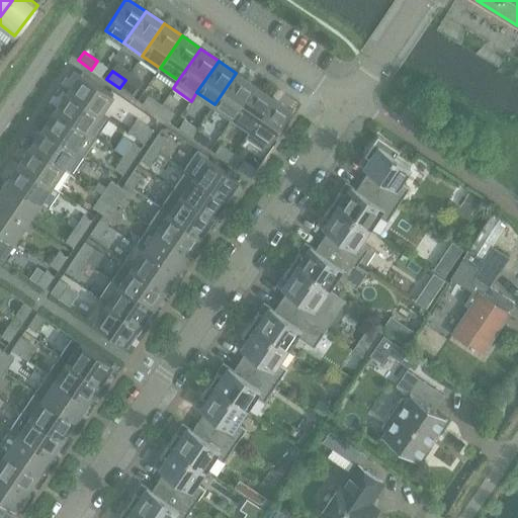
[(82,74),(83,73),(82,72),(69,92),(100,113),(113,94),(82,74)]
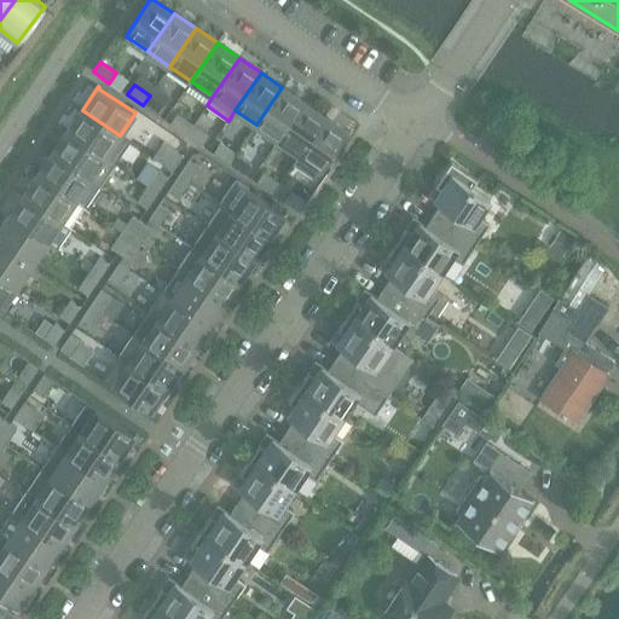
[(282,87),(256,125),(278,139),(304,102),(282,87)]
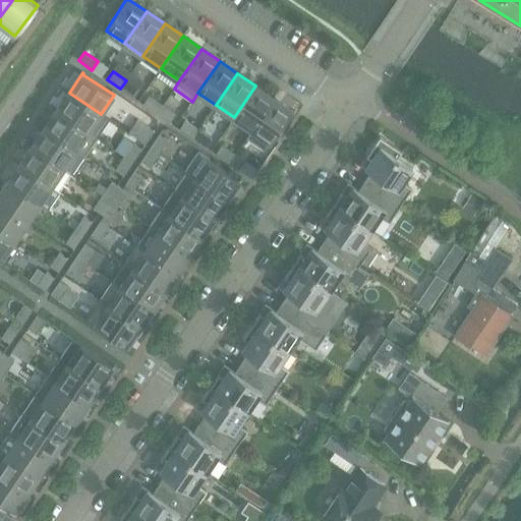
[(133,98),(139,90),(126,80),(120,89),(133,98)]
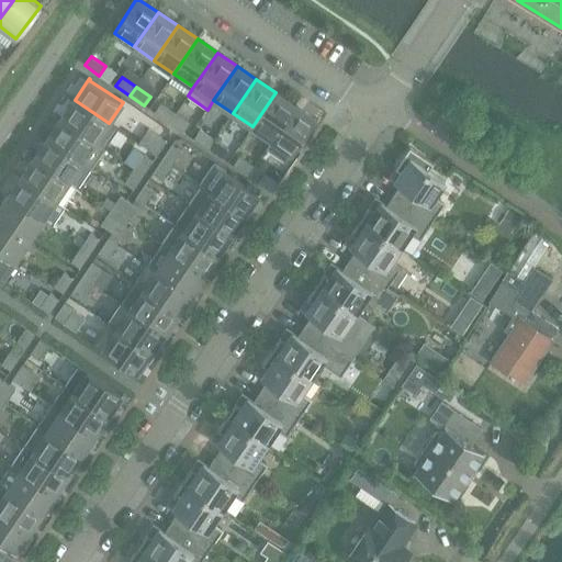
[(272,141),(295,105),(276,92),(253,126),(272,141)]
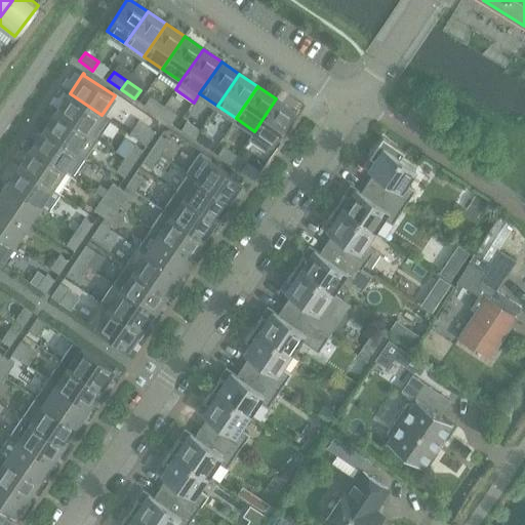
[(102,115),(70,93),(56,111),(89,133),(97,139),(110,121),(102,115)]
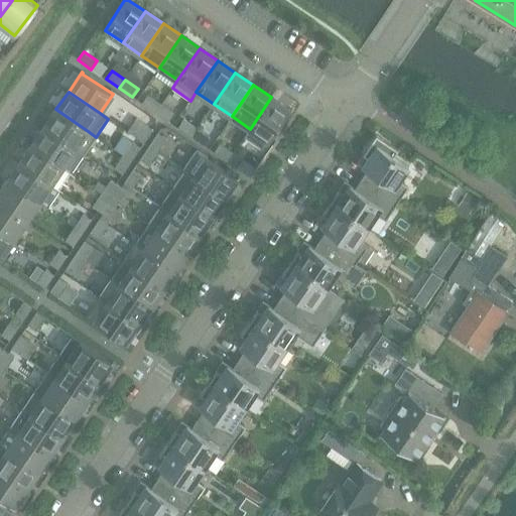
[(147,95),(142,104),(155,113),(161,104),(147,95)]
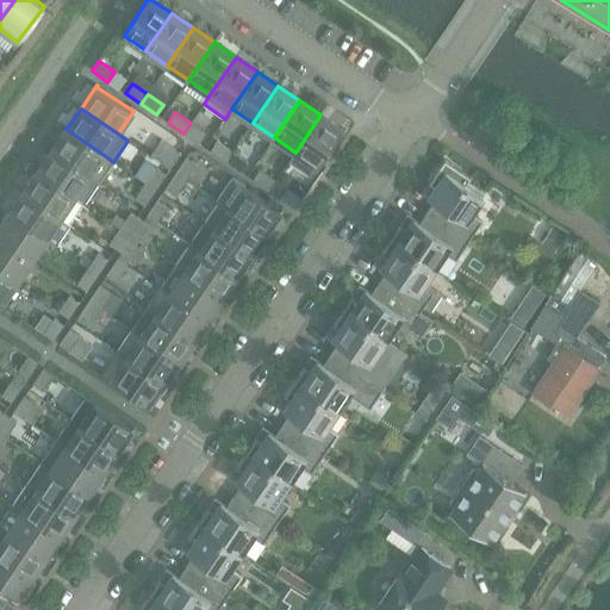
[(342,131),(343,132),(344,130),(321,114),(296,153),(288,162),(311,178),(342,131)]
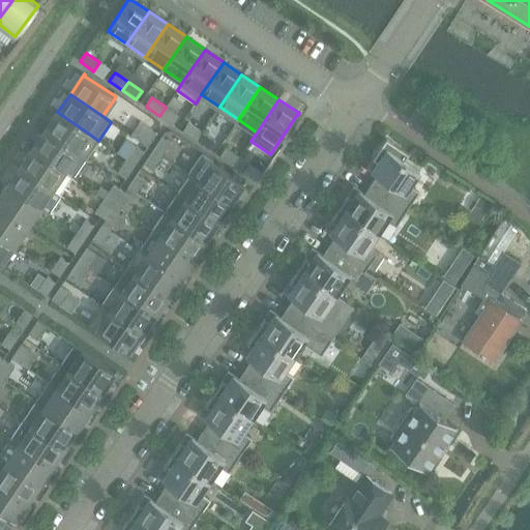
[(173,125),(179,116),(166,107),(159,116),(173,125)]
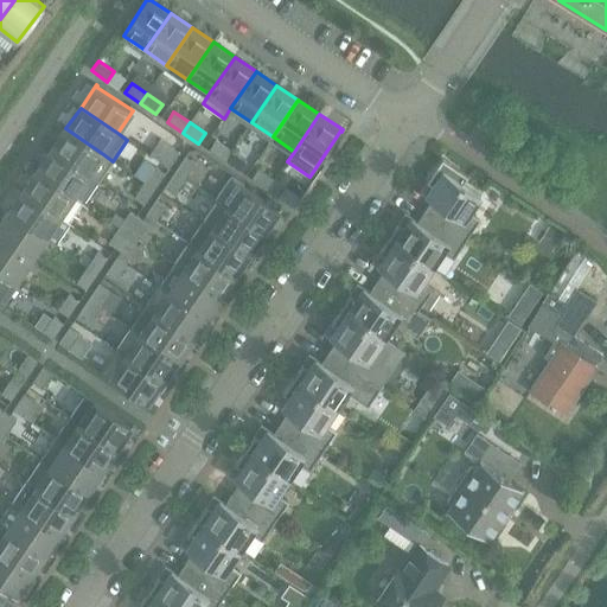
[(65,128),(51,149),(89,176),(98,183),(113,161),(103,154),(65,128)]
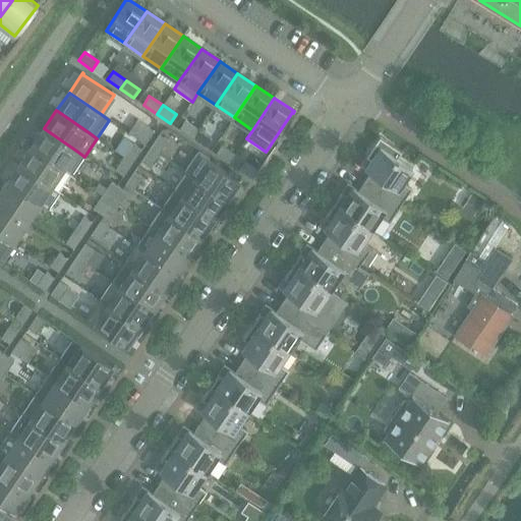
[(185,121),(180,129),(193,138),(198,130),(185,121)]
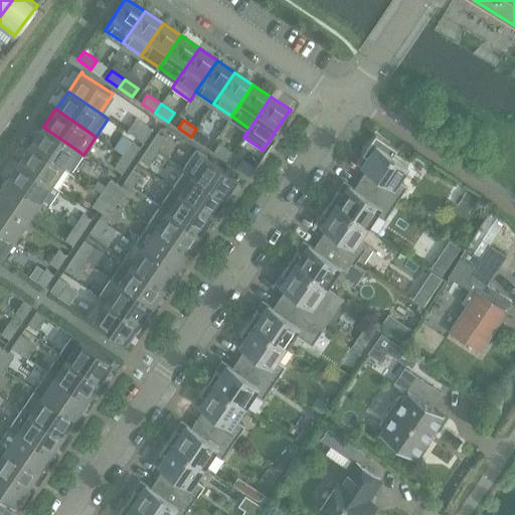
[(144,143),(153,130),(144,124),(135,137),(144,143)]
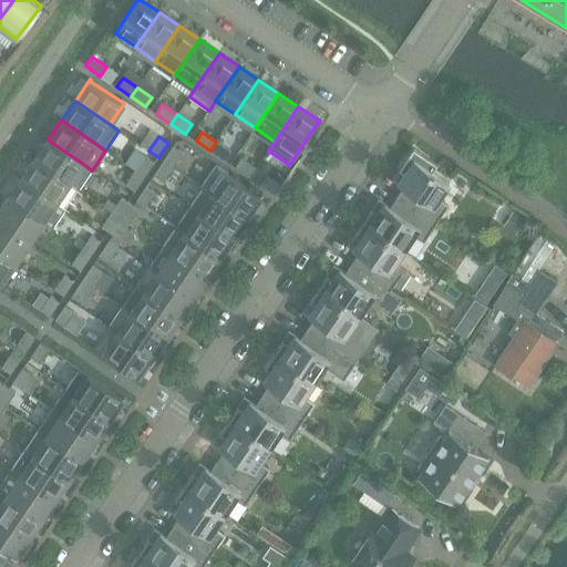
[(48,140),(34,160),(79,189),(92,171),(83,164),(48,140)]
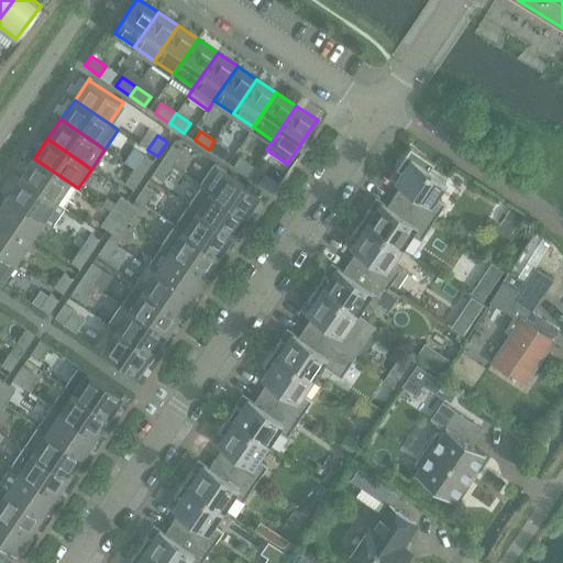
[(223,159),(230,151),(214,141),(209,150),(223,159)]
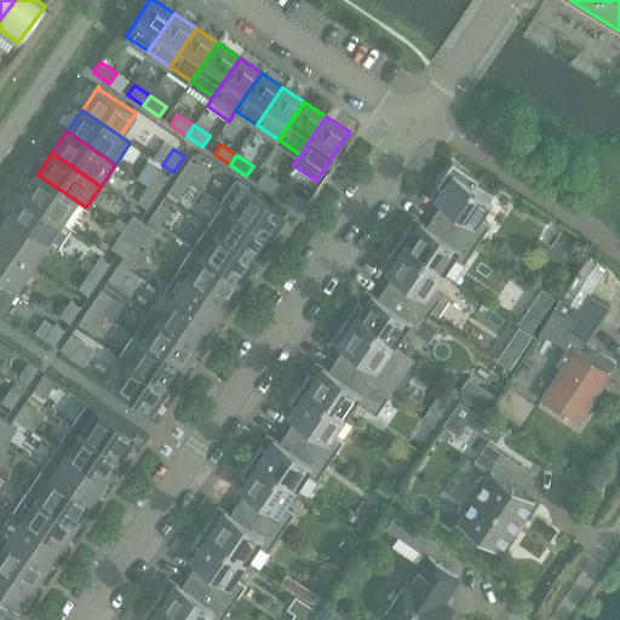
[(189,183),(200,167),(190,160),(179,176),(189,183)]
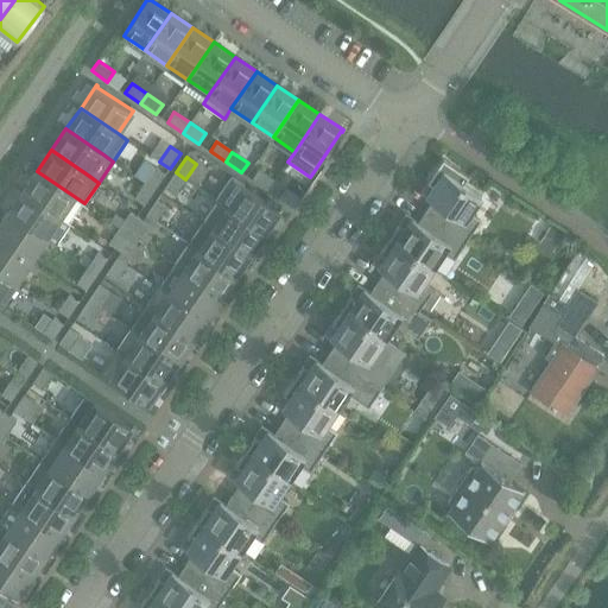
[(428,197),(432,201),(425,211),(468,240),(481,221),(470,214),(482,197),(464,185),(469,177),(443,159),(428,183),(434,187),(428,197)]
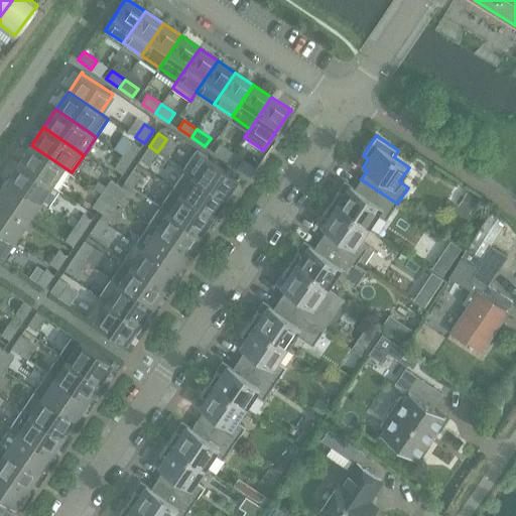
[(141,147),(132,142),(123,155),(132,161),(141,147)]
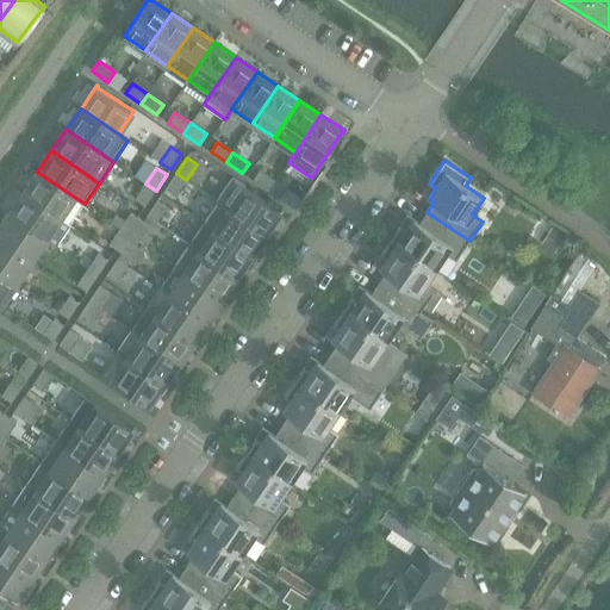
[(268,191),(275,181),(260,170),(253,180),(268,191)]
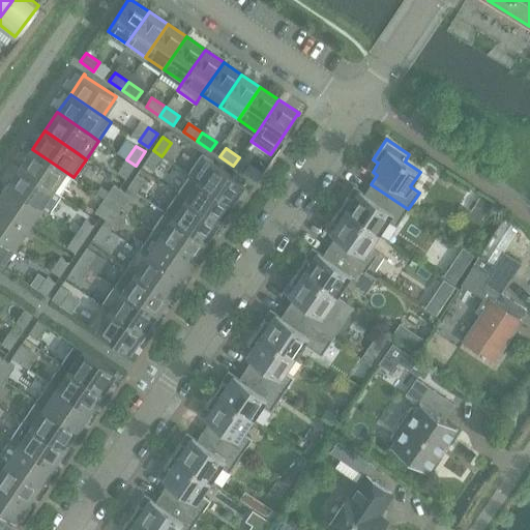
[(32,149),(20,168),(61,196),(74,177),(32,149)]
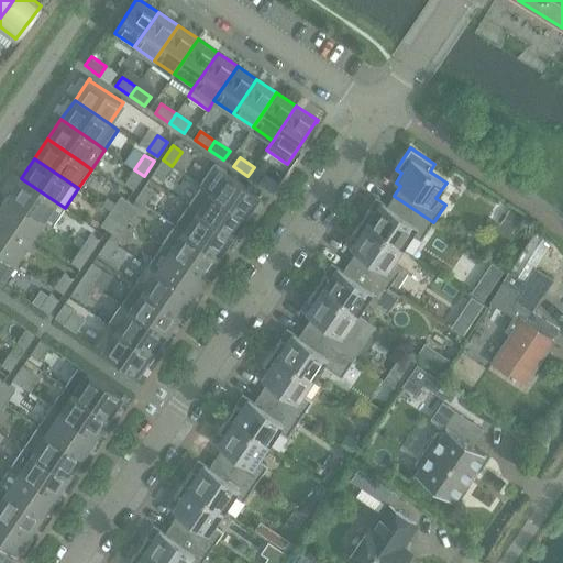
[(163,159),(153,174),(162,180),(172,166),(163,159)]
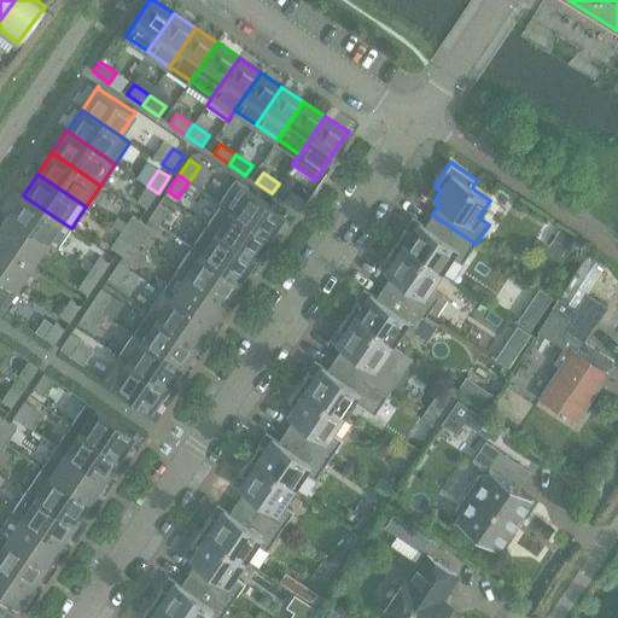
[(237,181),(221,204),(232,211),(269,237),(285,214),(284,213),(284,214),(246,188),(237,181)]
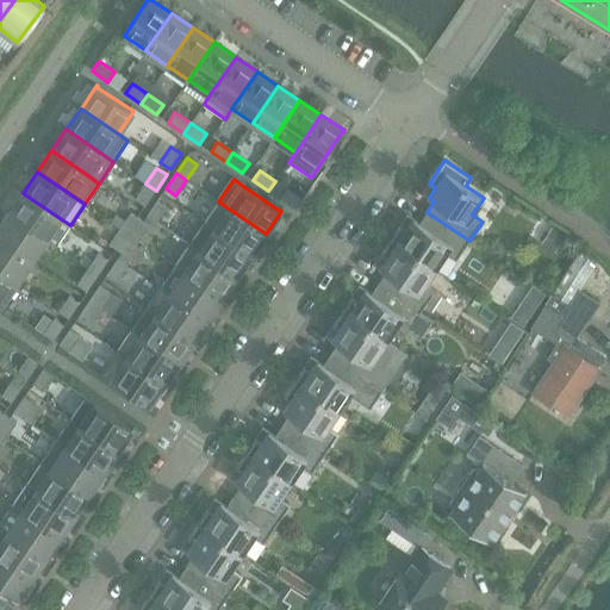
[(135,199),(145,206),(156,191),(145,184),(135,199)]
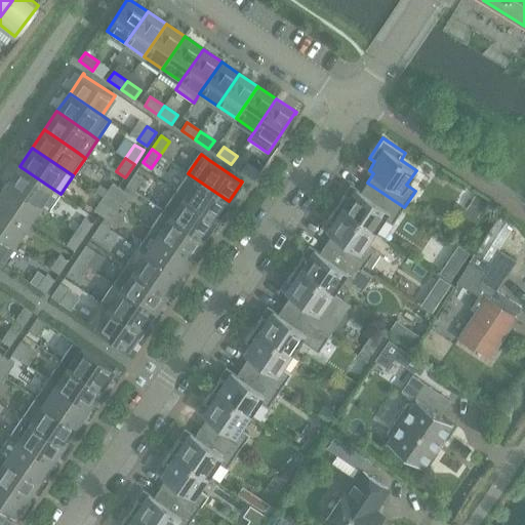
[(241,171),(255,180),(260,172),(247,163),(241,171)]
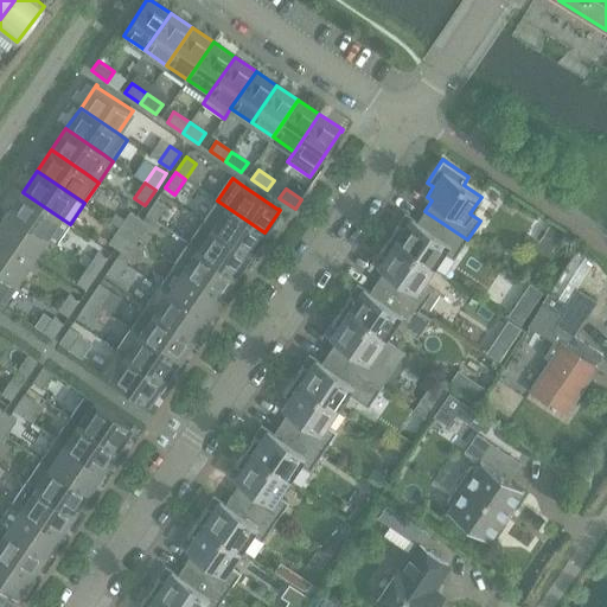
[(56,246),(70,224),(23,192),(8,213),(45,238),(56,246)]
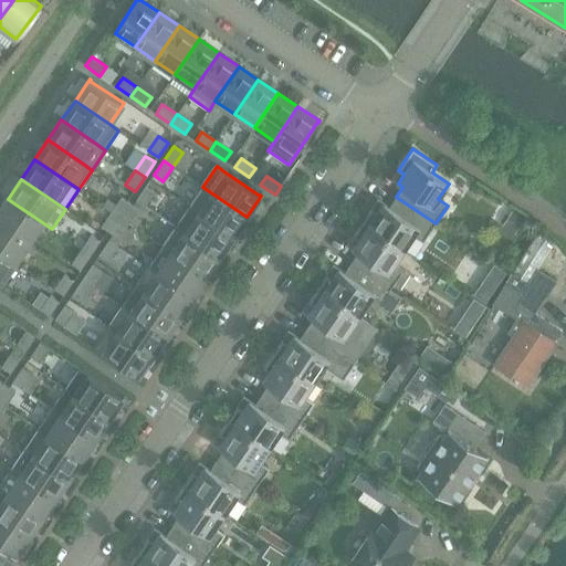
[(156,191),(146,186),(136,200),(146,207),(156,191)]
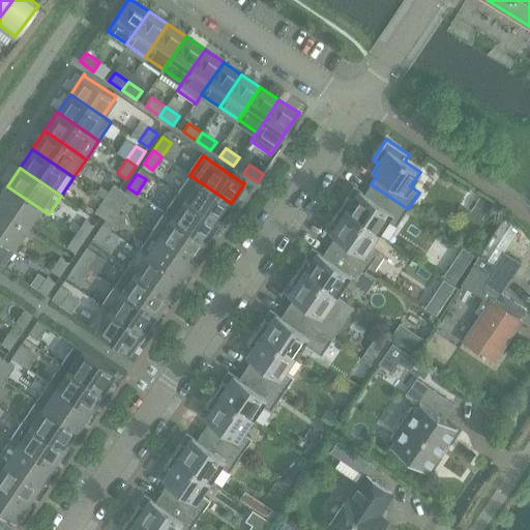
[(177,194),(185,200),(218,222),(231,203),(199,181),(189,175),(177,194)]
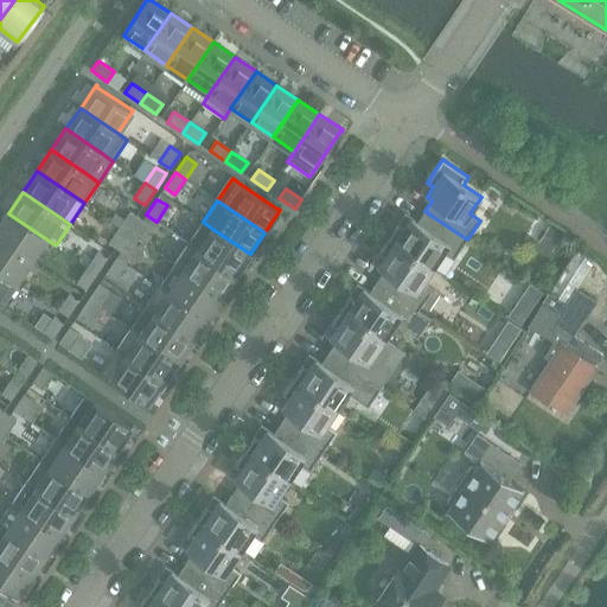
[(140,218),(131,211),(120,228),(129,234),(140,218)]
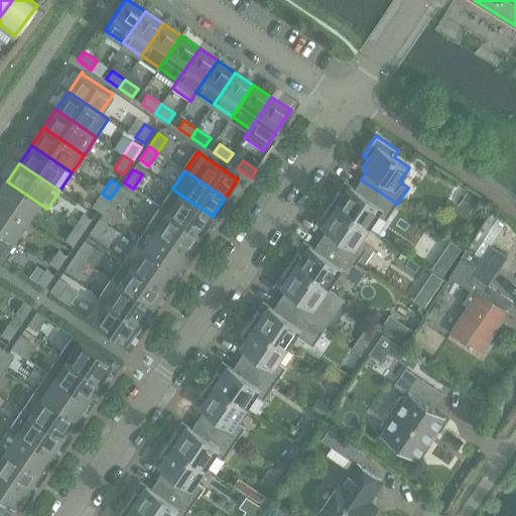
[(345,194),(340,190),(331,203),(368,228),(377,214),(386,220),(397,204),(361,179),(355,188),(350,185),(345,194)]
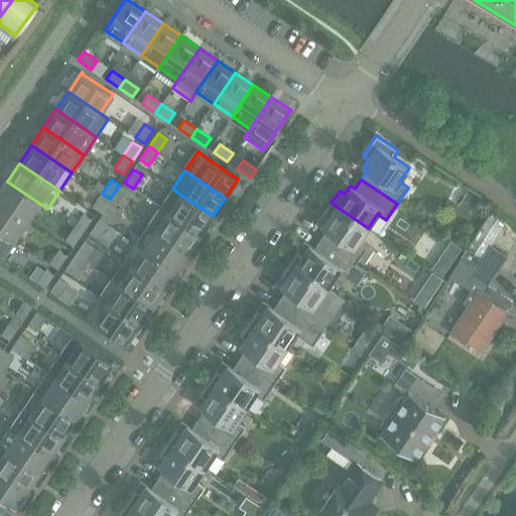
[(0,203),(26,221),(38,203),(7,181),(0,191),(0,203)]
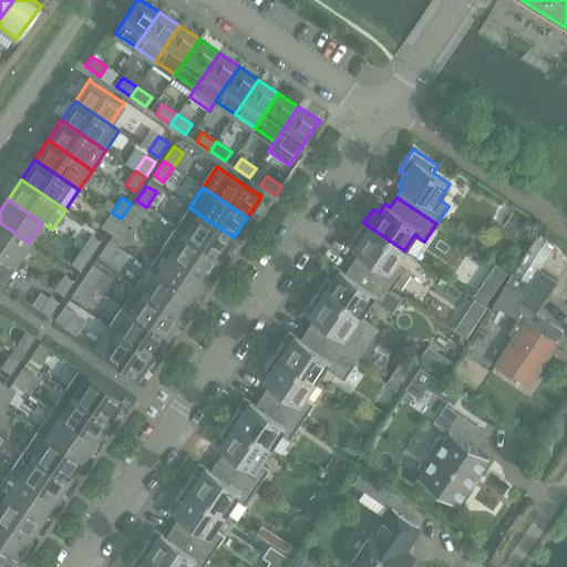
[(131,204),(121,218),(130,225),(135,217),(140,209),(131,204)]
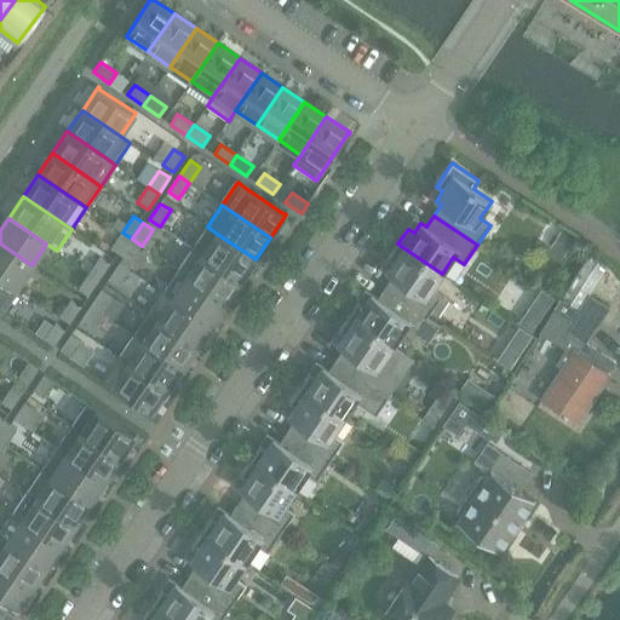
[(207,227),(191,248),(193,248),(202,256),(241,281),(256,259),(217,234),(207,227)]
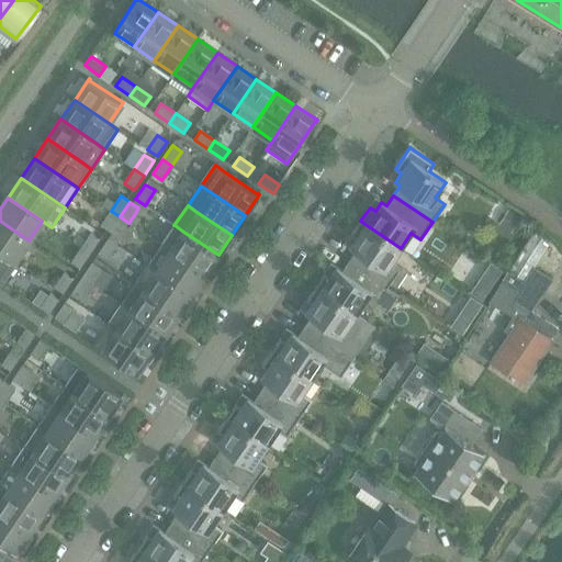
[(508,209),(498,224),(506,229),(505,233),(508,235),(509,232),(510,233),(521,216),(508,209)]
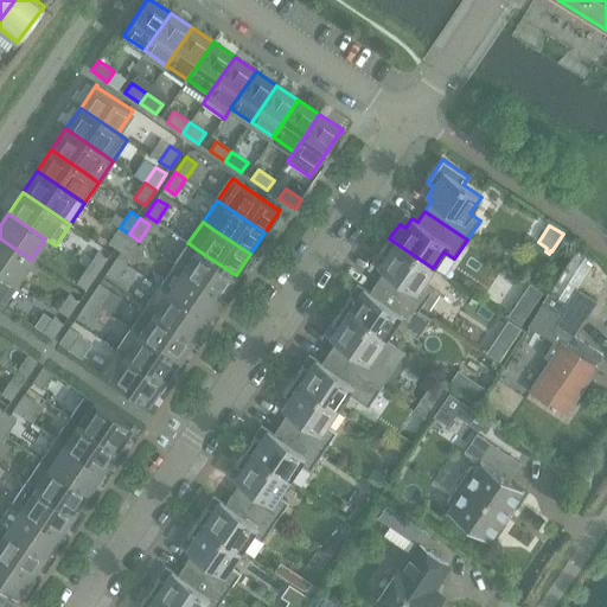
[(120,228),(109,243),(119,249),(129,234),(120,228)]
